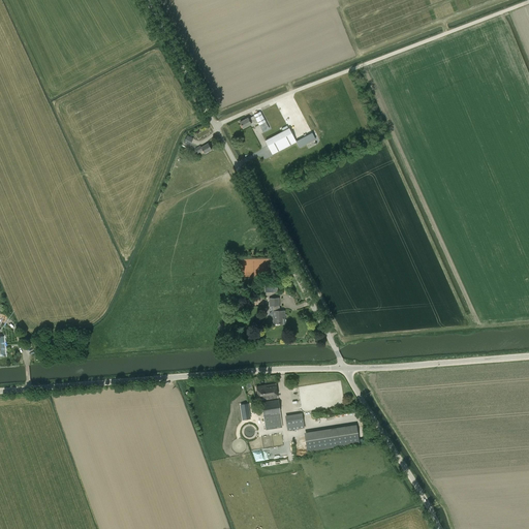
[(251,124),(256,121),(259,125),(266,122),(260,112),(253,115),(254,116),(253,116),(248,119),(248,118),(240,122),(243,128),(251,124)]
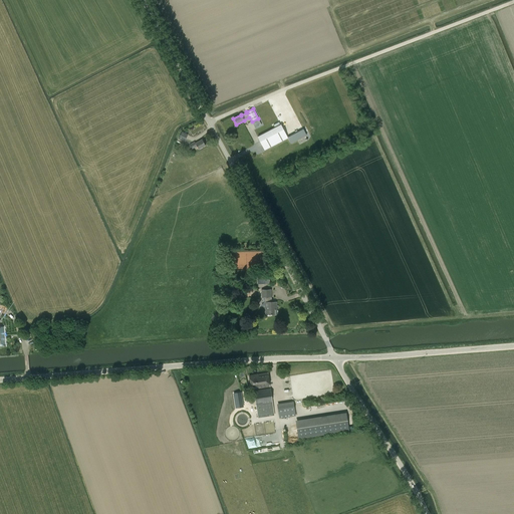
[(281,124),(257,137),(264,151),(288,139),(281,124)]
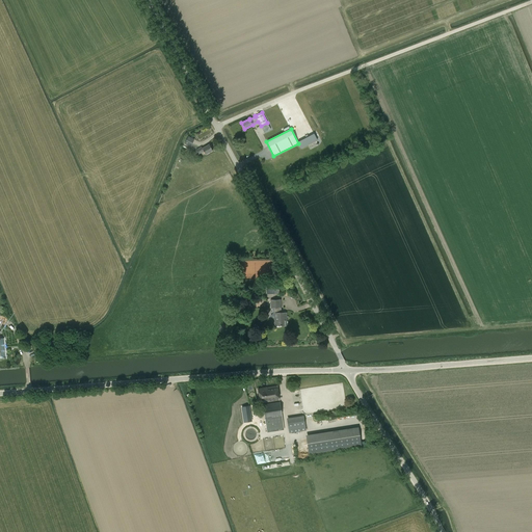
[(189,147),(194,139),(188,135),(184,143),(185,143),(184,145),(187,148),(188,145),(189,147)]
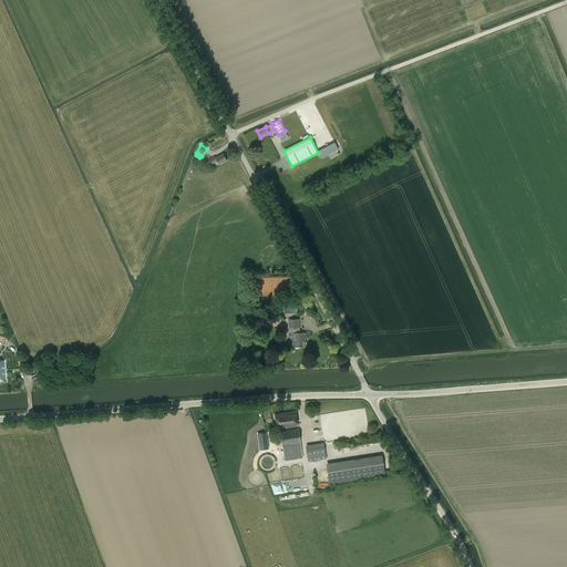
[(217,162),(218,165),(227,161),(223,154),(215,158),(215,156),(209,160),(212,164),(217,162)]
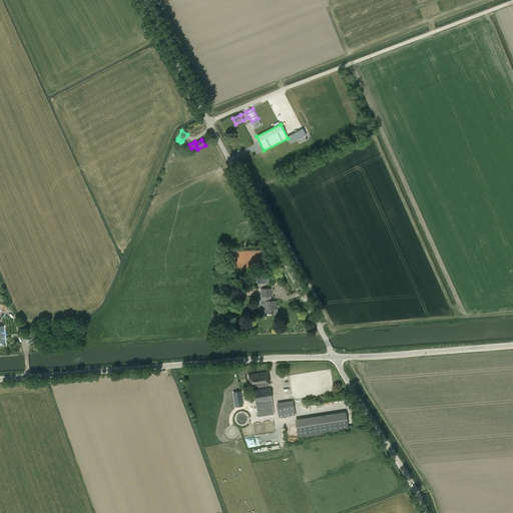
[(258,283),(270,283),(269,274),(258,274),(258,283)]
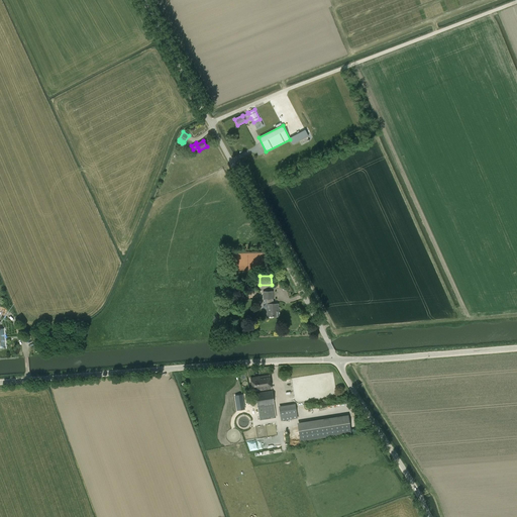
[(263,306),(267,310),(267,317),(279,317),(278,308),(277,308),(277,304),(274,304),(273,291),(263,292),(263,300),(264,300),(265,304),(263,306)]
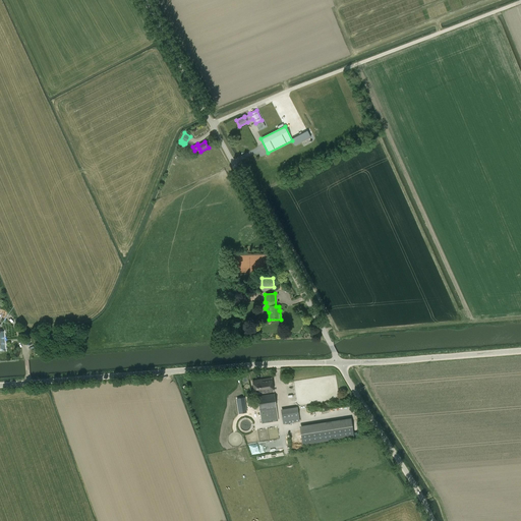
[(252,381),(254,395),(274,392),(272,378),(252,381)]
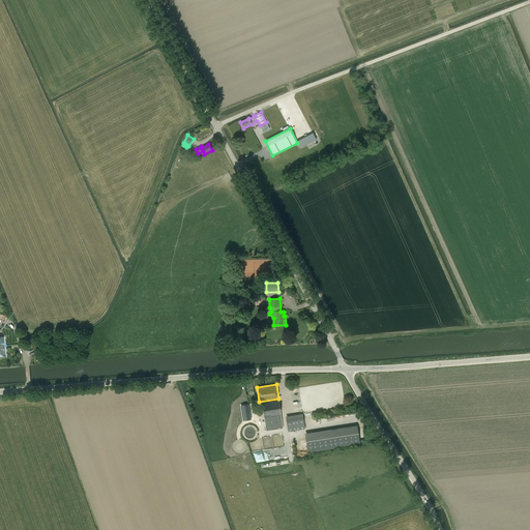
[(283,428),(278,401),(262,403),(266,431),(283,428)]
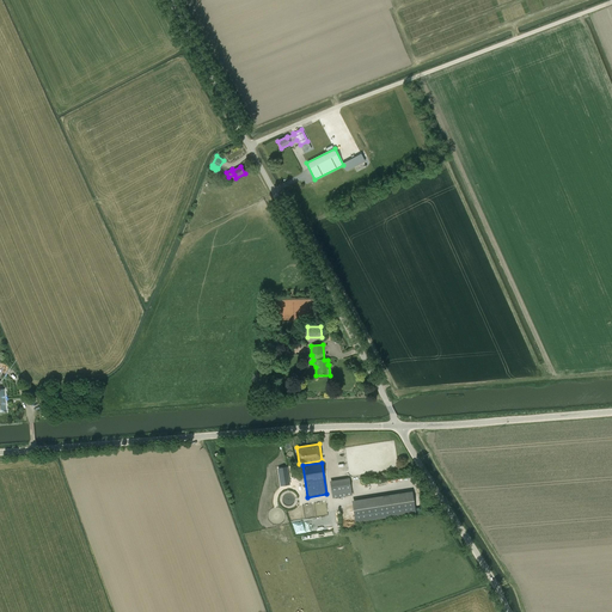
[(277,469),(281,485),(289,484),(287,467),(277,469)]
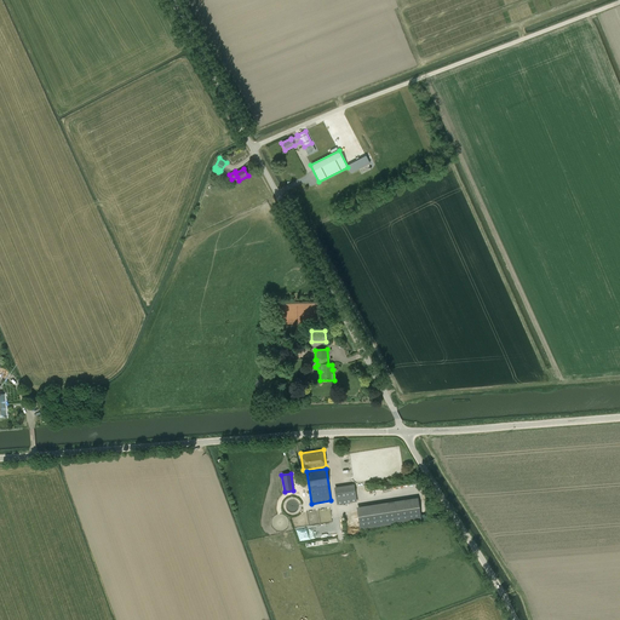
[(356,501),(354,487),(334,491),(337,504),(356,501)]
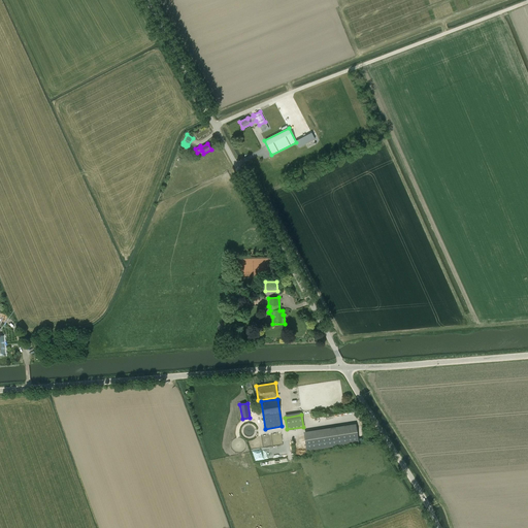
[(304,435),(306,451),(359,442),(356,427),(304,435)]
